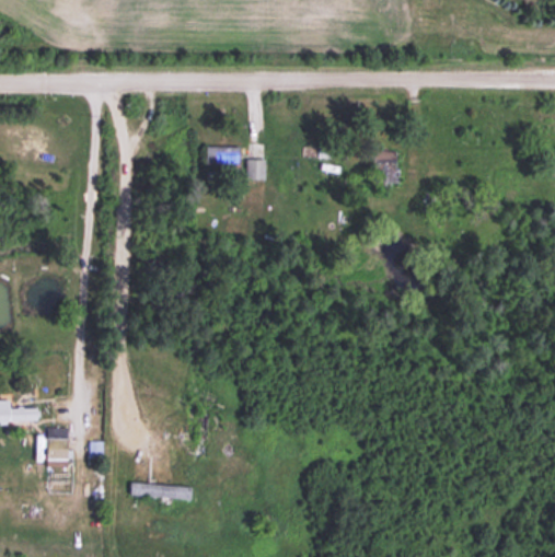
[(206,165),(241,165),(241,147),(206,147),(206,165)]
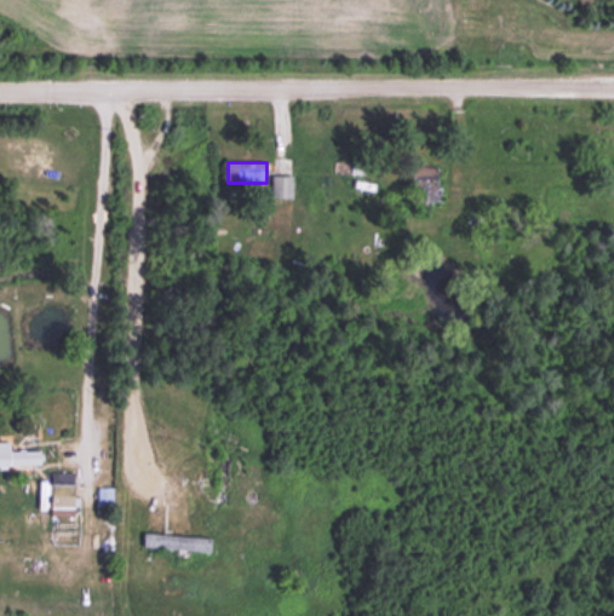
[(443,168),(413,168),(413,207),(443,207),(443,168)]
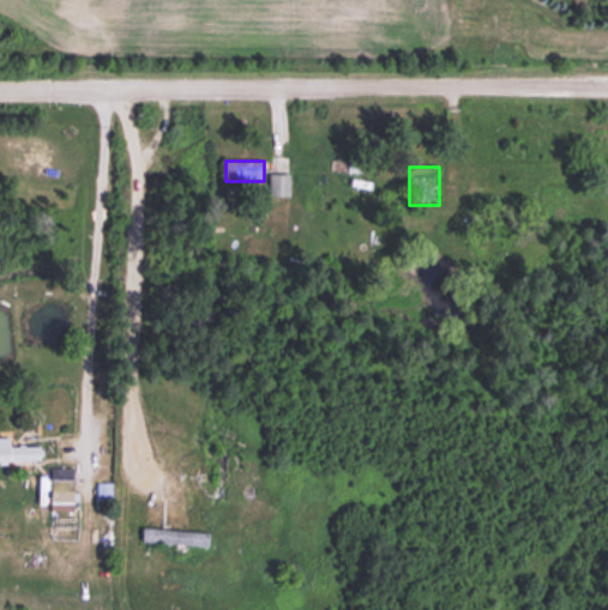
[(292,175),(271,175),(271,198),(292,198),(292,175)]
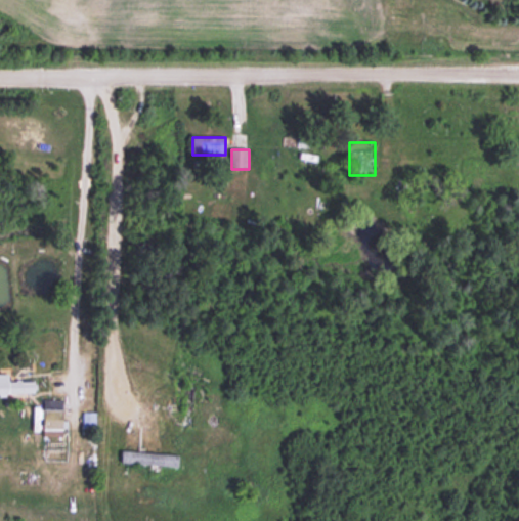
[(36,382),(9,382),(9,375),(0,375),(0,396),(36,396),(36,382)]
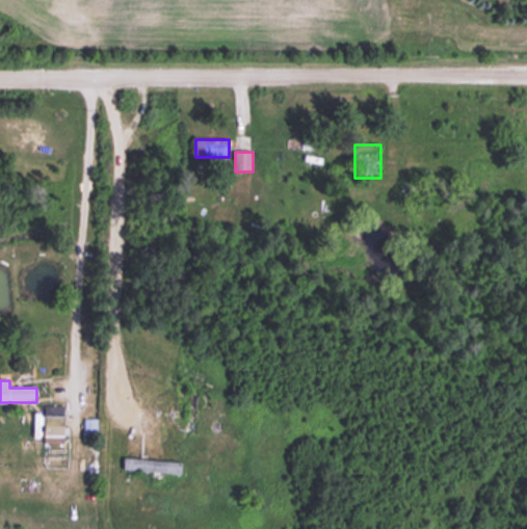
[(200,387),(186,387),(186,433),(200,433),(200,387)]
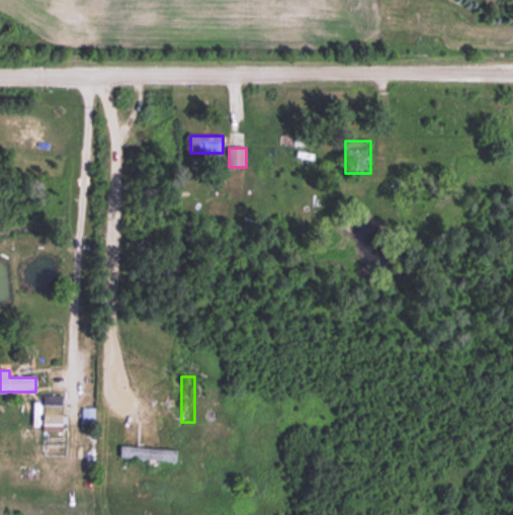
[(65,432),(65,397),(46,397),(46,432),(65,432)]
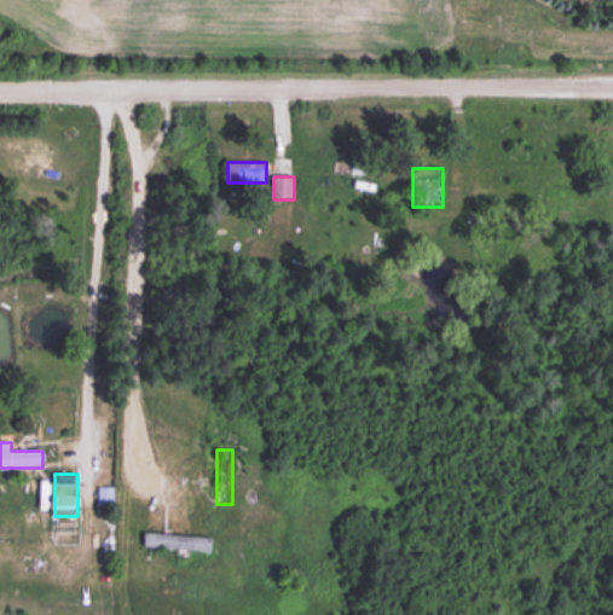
[(144,549),(213,553),(214,539),(145,533),(144,549)]
